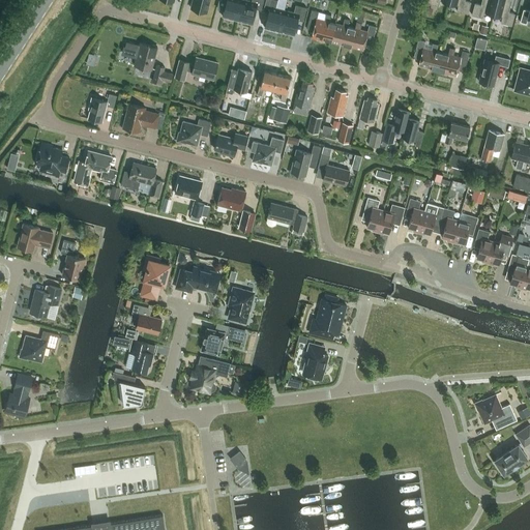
[(193,0),(192,8),(206,11),(209,0),(193,0)]
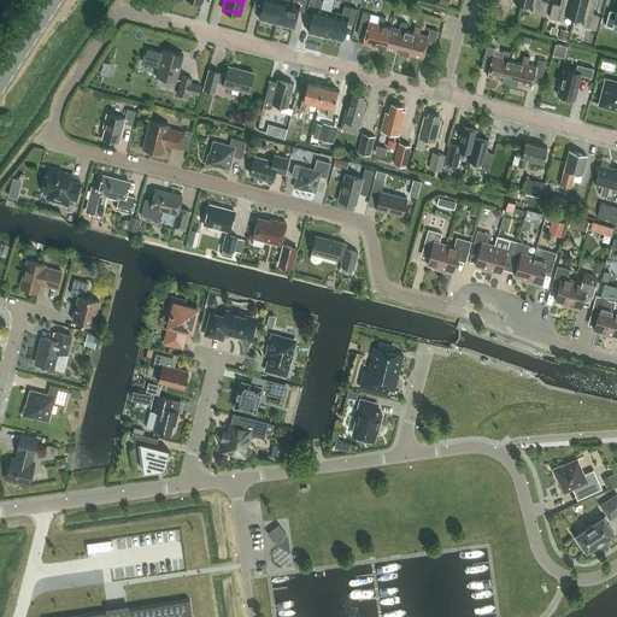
[(262,0),(264,0),(259,18),(276,23),(282,0),(262,0)]
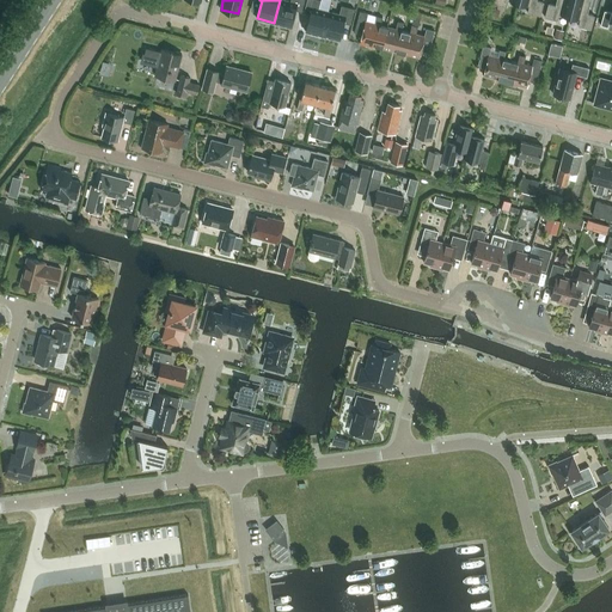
[(295,10),(301,11),(304,0),(291,0),(291,1),(287,0),(280,0),(274,23),(291,28),(295,10)]
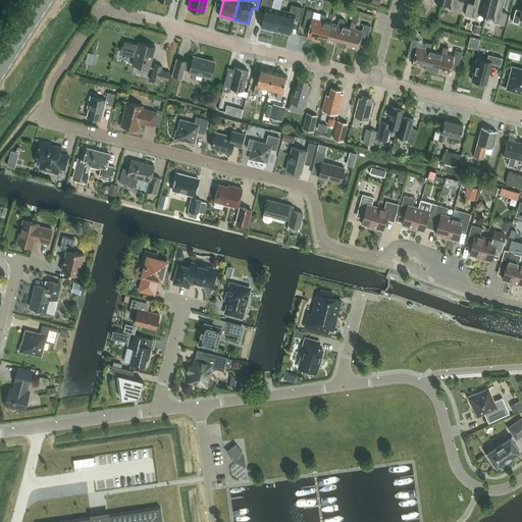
[(271,7),(272,0),(261,0),(259,10),(264,11),(260,27),(274,31),(280,9),(271,7)]
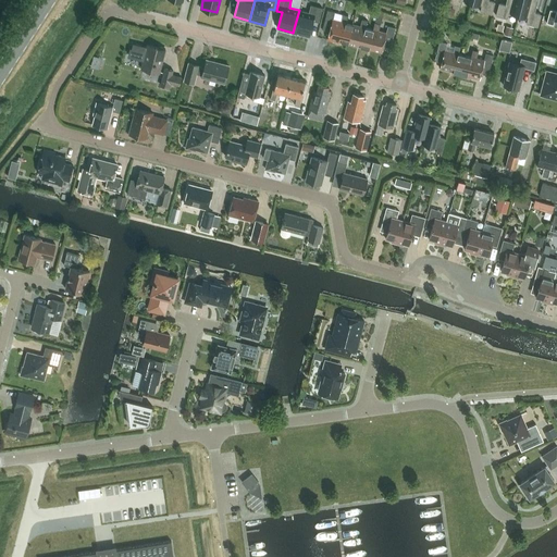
[(472,0),(472,3),(481,5),(480,11),(492,14),(495,1),(489,0),(472,0)]
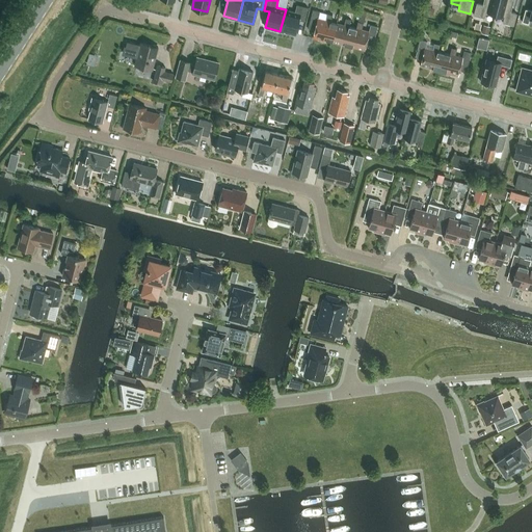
[(495,15),(499,0),(483,0),(483,4),(477,3),(474,16),(485,18),(486,12),(495,15)]
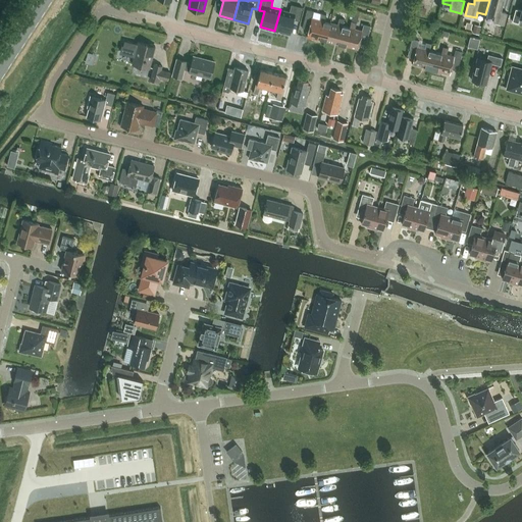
[(489,0),(485,14),(494,16),(493,22),(505,24),(508,13),(502,11),(504,0),(489,0)]
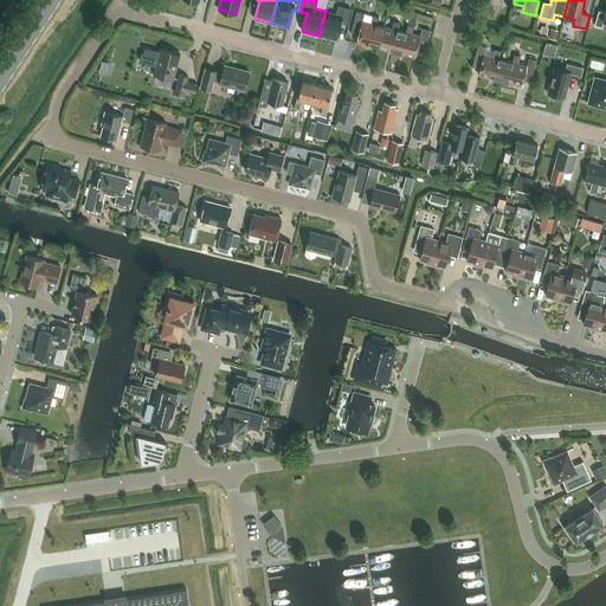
[(350,8),(337,5),(336,13),(326,11),(318,36),(335,39),(340,21),(347,24),(350,8)]
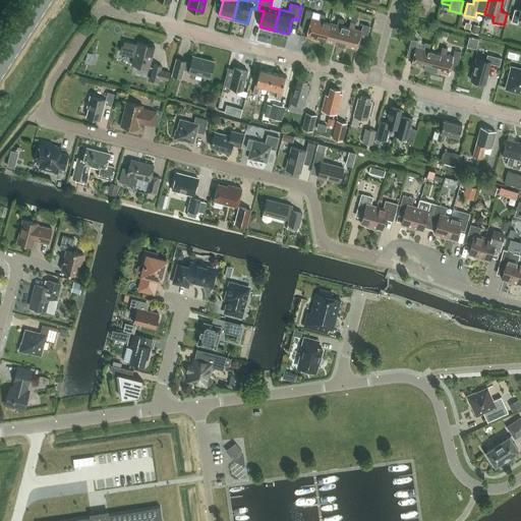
[(520,17),(520,7),(520,10),(514,9),(511,21),(518,23),(519,17),(520,17)]
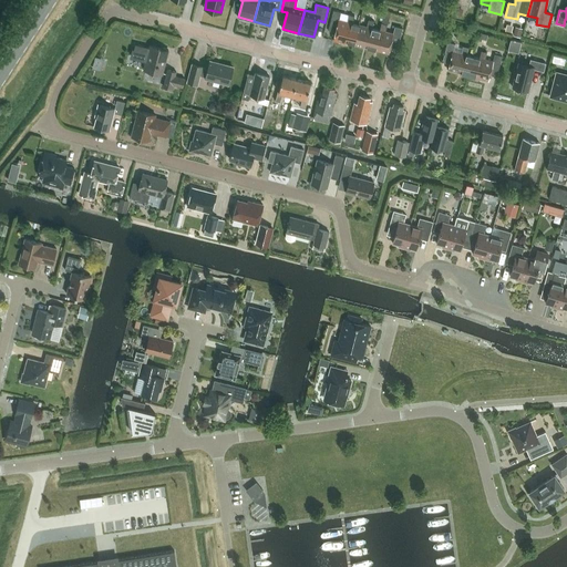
[(334,10),(329,29),(336,31),(333,39),(347,43),(348,41),(356,43),(360,24),(353,22),(354,16),(349,13),(348,21),(340,19),(341,11),(334,10)]
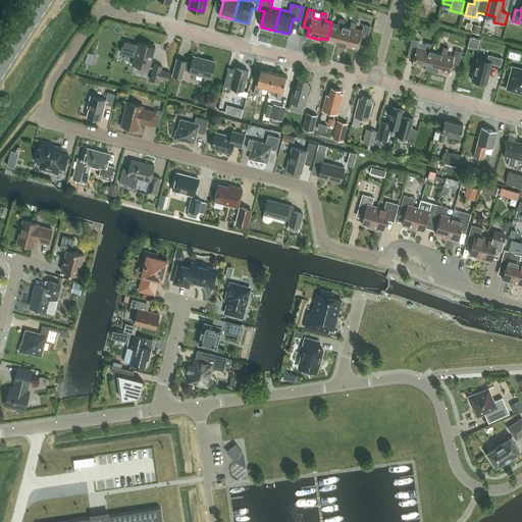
[(331,22),(327,40),(338,43),(342,35),(348,37),(350,27),(344,25),(345,18),(340,17),(338,23),(331,22)]
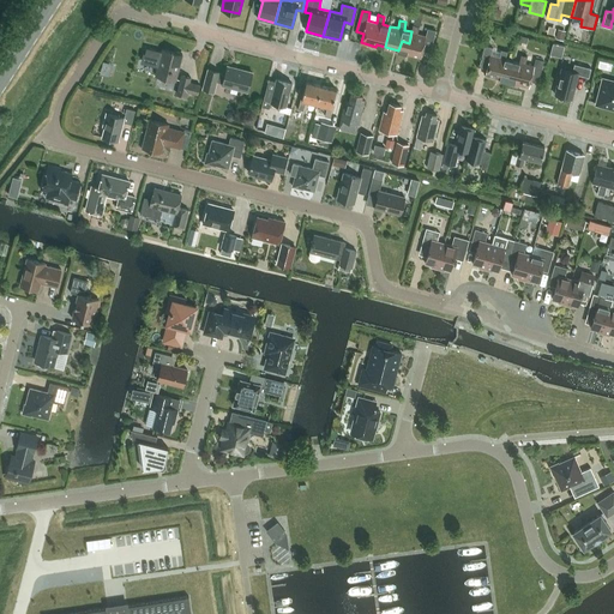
[(402,41),(398,50),(420,56),(421,49),(431,52),(437,30),(428,28),(426,36),(417,34),(420,25),(414,24),(411,31),(409,43),(402,41)]
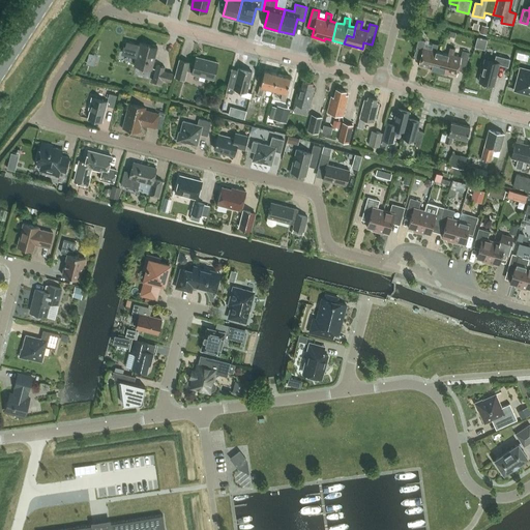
[(481,25),(479,33),(487,34),(489,27),(481,25)]
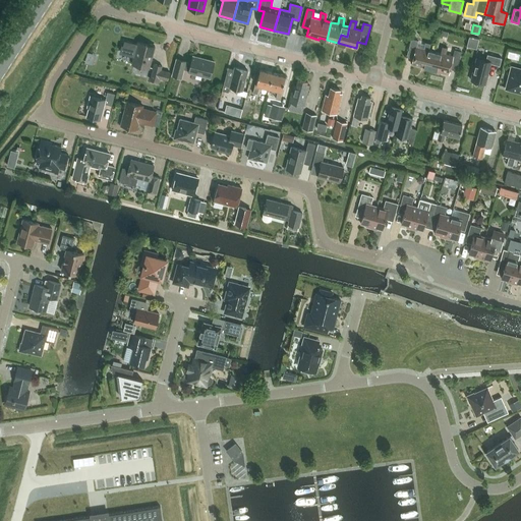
[(470,37),(467,46),(477,48),(479,39),(470,37)]
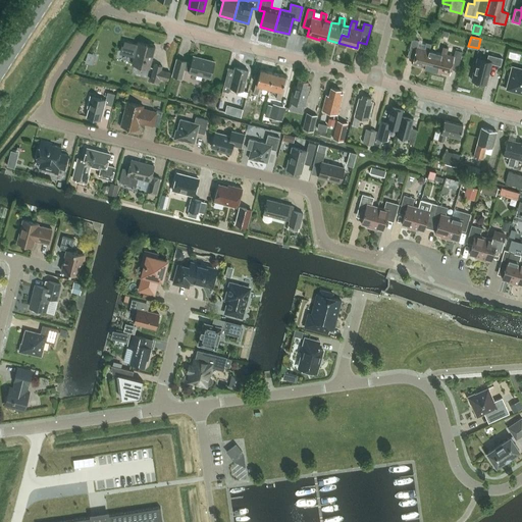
[(413,39),(409,56),(415,58),(413,64),(431,68),(435,52),(430,50),(431,44),(426,43),(425,49),(418,47),(420,41),(413,39)]
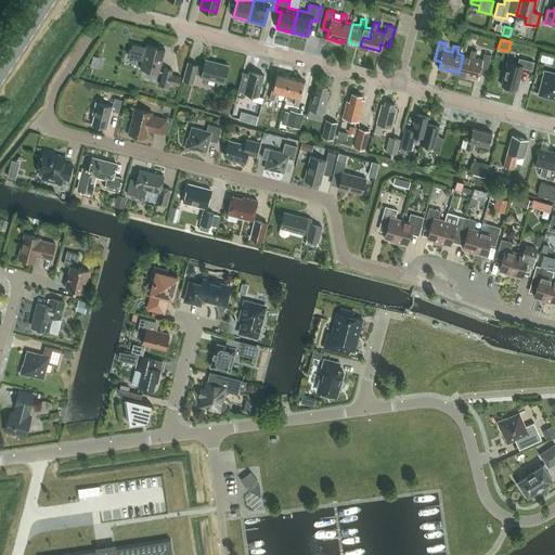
[(132,43),(129,56),(143,60),(141,68),(158,73),(165,49),(162,48),(163,47),(157,44),(156,47),(147,44),(146,48),(132,43)]
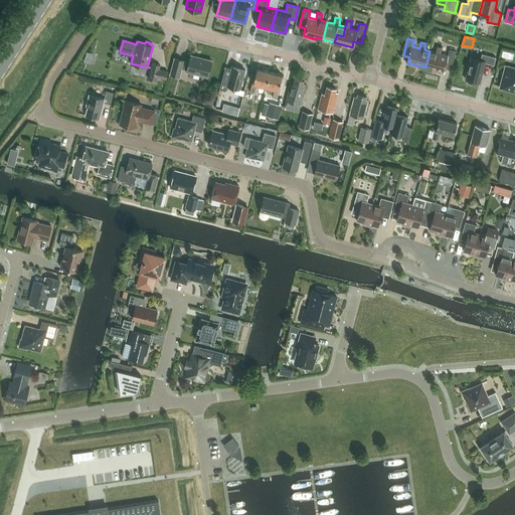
[(430,51),(425,67),(443,72),(445,66),(451,68),(456,51),(449,49),(447,55),(441,53),(442,47),(437,46),(436,52),(430,51)]
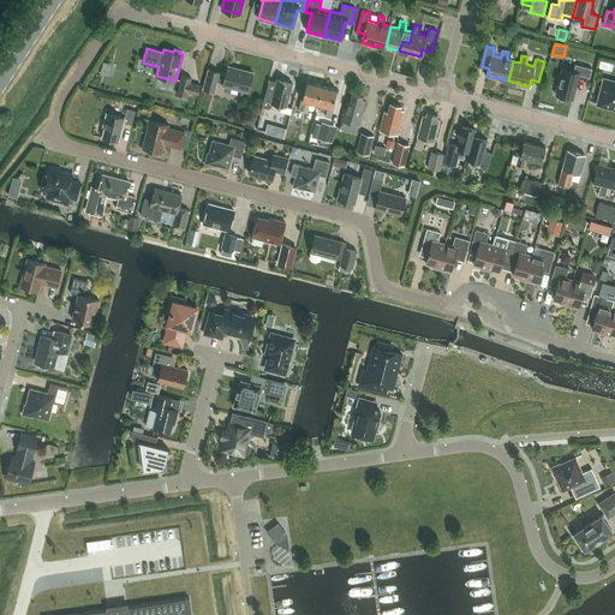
[(575,64),(573,70),(562,67),(555,94),(573,99),(579,75),(587,77),(590,67),(575,64)]
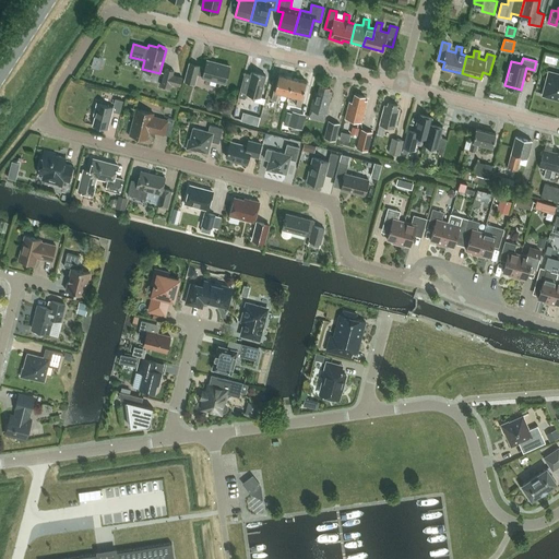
[(225,83),(230,66),(206,59),(204,68),(199,66),(190,62),(185,81),(194,83),(197,73),(202,75),(202,76),(225,83)]
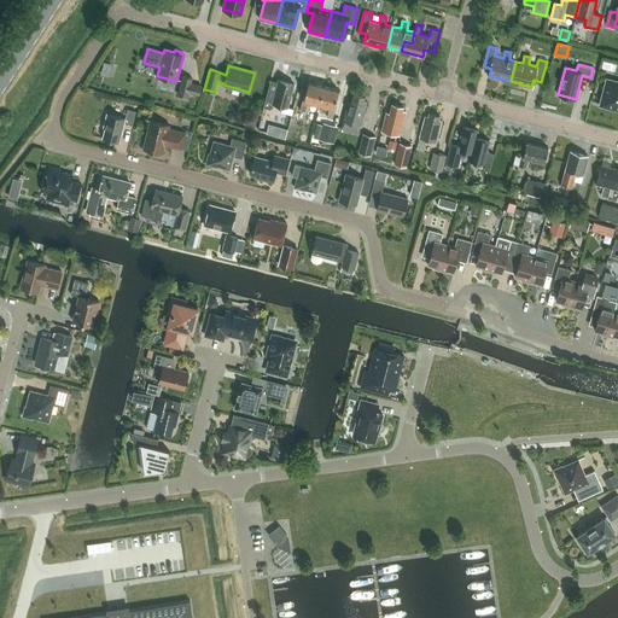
[(198,95),(200,86),(191,83),(192,79),(182,76),(178,95),(186,98),(187,92),(198,95)]
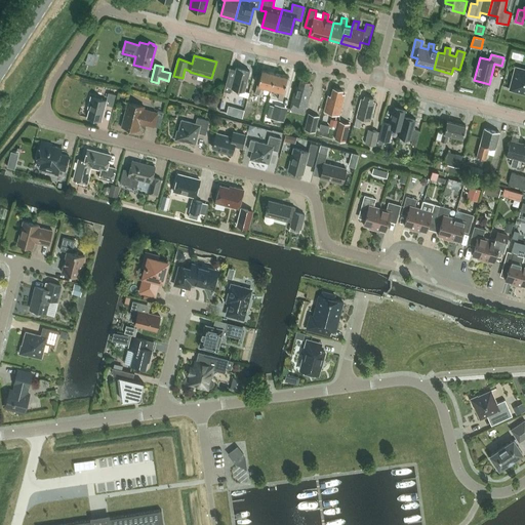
[(247,97),(248,92),(244,90),(249,71),(236,67),(233,80),(227,79),(224,90),(230,92),(231,88),(240,90),(239,94),(247,97)]
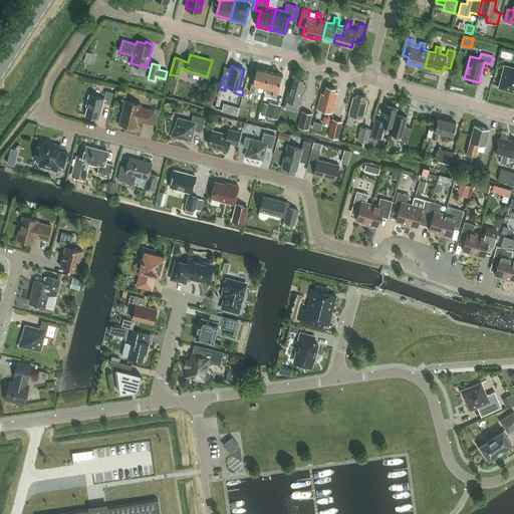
[(513,68),(505,66),(499,87),(513,90),(513,68)]
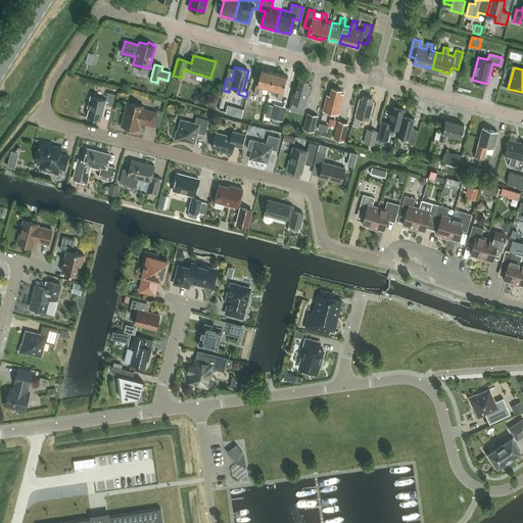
[(255,84),(253,93),(258,94),(260,86),(270,88),(273,73),(260,69),(256,85),(255,84)]
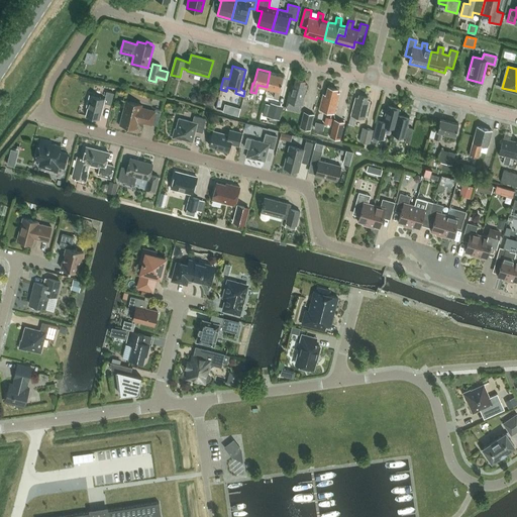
[(270,72),(267,87),(275,89),(273,97),(278,99),(280,90),(279,90),(283,75),(270,72)]
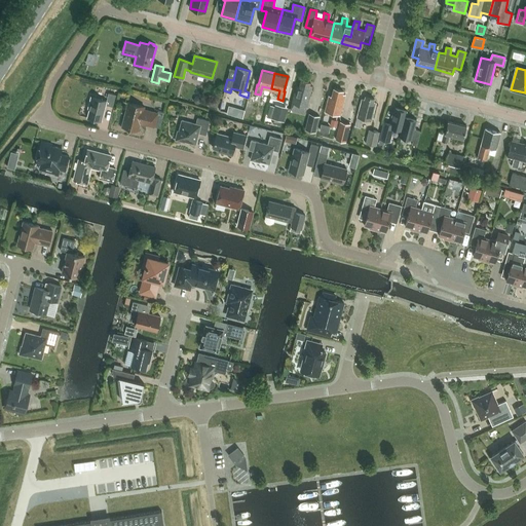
[(310,82),(304,80),(300,79),(298,87),(296,86),(291,103),(306,107),(312,85),(309,85),(310,82)]
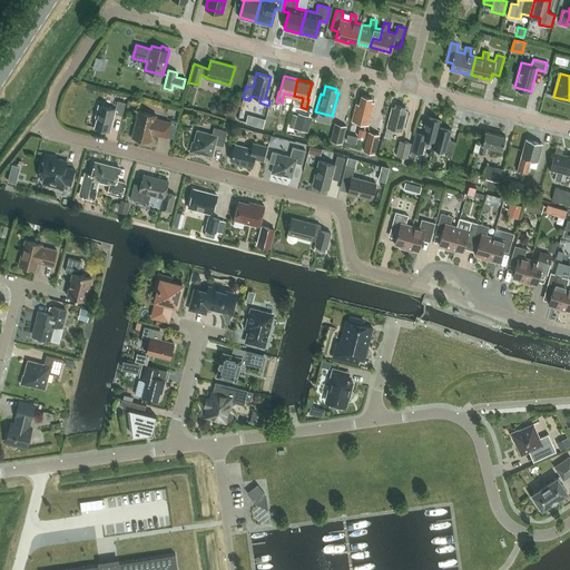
[(367,125),(374,102),(371,101),(372,98),(361,96),(359,104),(356,104),(352,120),(367,125)]
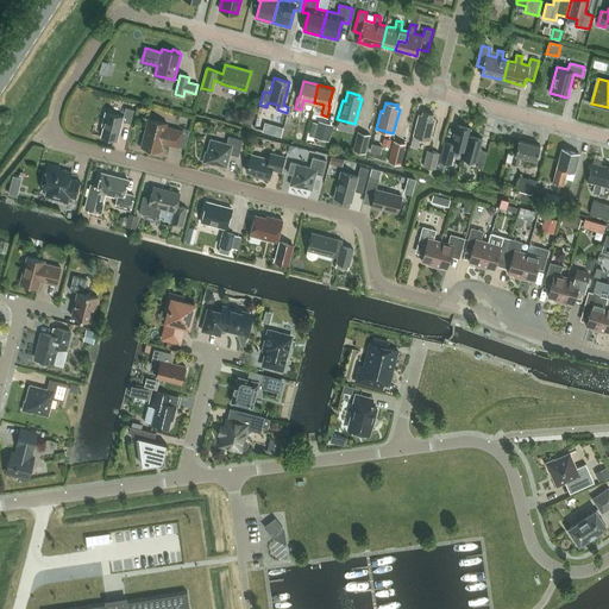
[(130,123),(135,110),(126,107),(123,117),(105,112),(102,125),(104,125),(101,136),(118,139),(123,121),(130,123)]
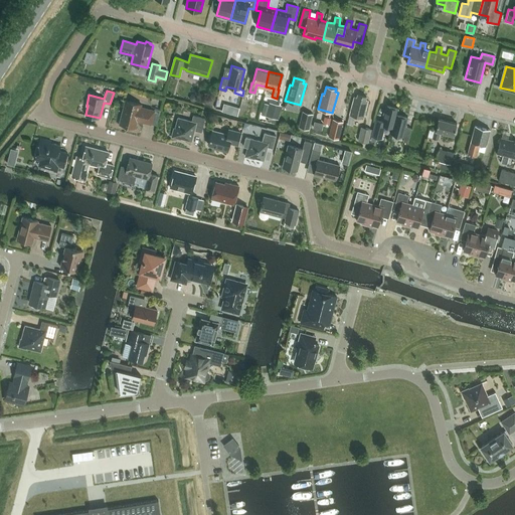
[(354,97),(349,115),(355,117),(359,118),(363,119),(368,101),(366,100),(366,97),(357,95),(357,98),(354,97)]
